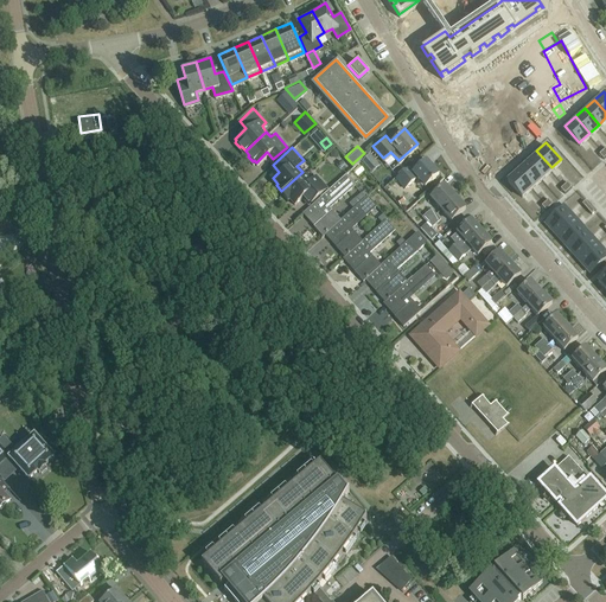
[(536,151),(527,160),(542,175),(552,167),(536,151)]
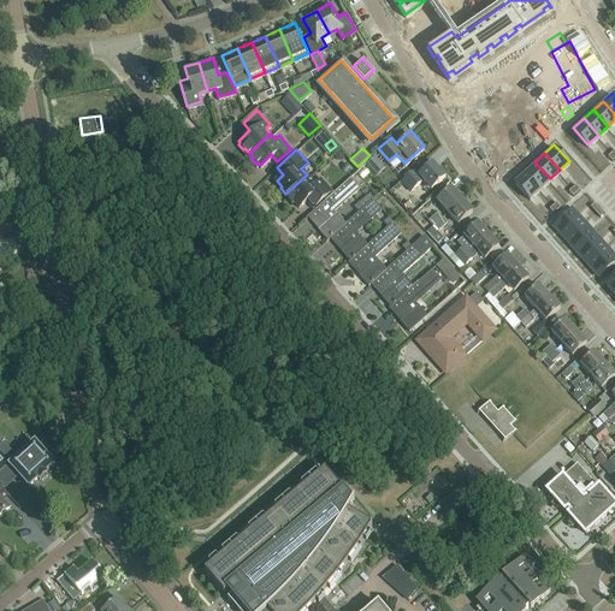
[(377,171),(384,165),(374,154),(367,160),(377,171)]
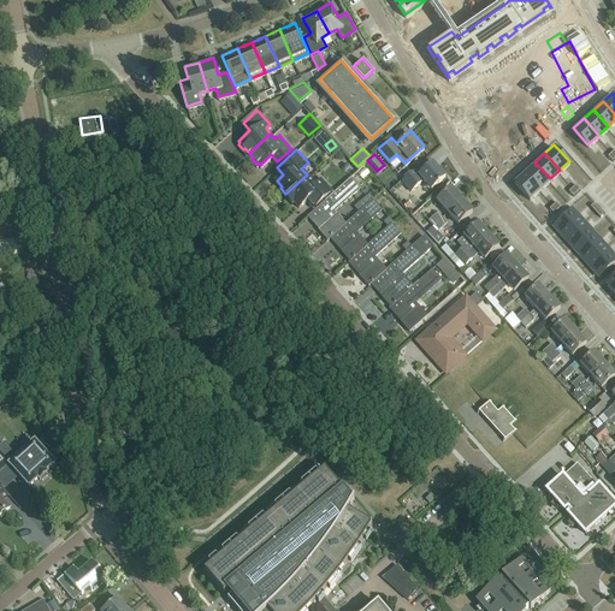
[(444,173),(432,159),(418,171),(414,166),(401,178),(411,188),(423,177),(431,185),(444,173)]
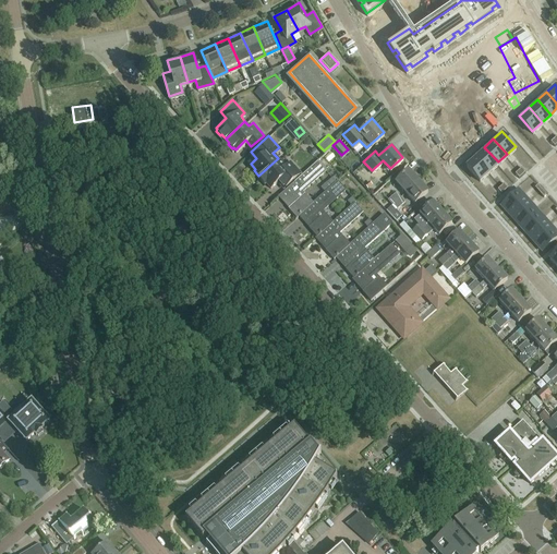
[(484,147),(475,155),(489,170),(498,161),(484,147)]
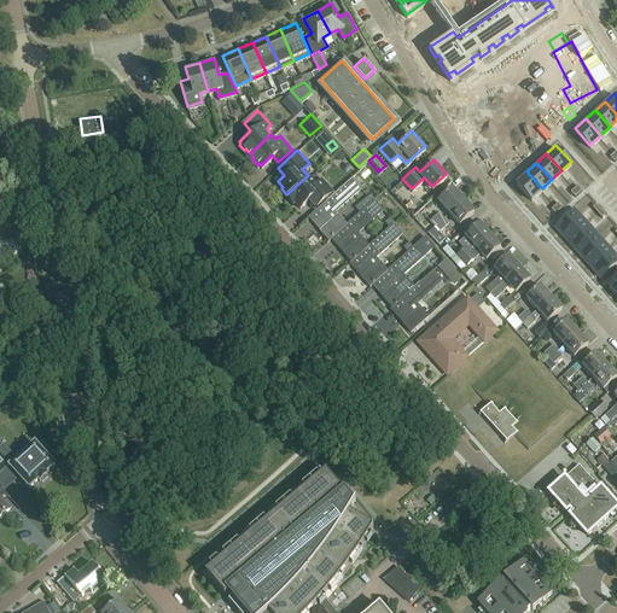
[(527,171),(516,181),(531,198),(542,188),(527,171)]
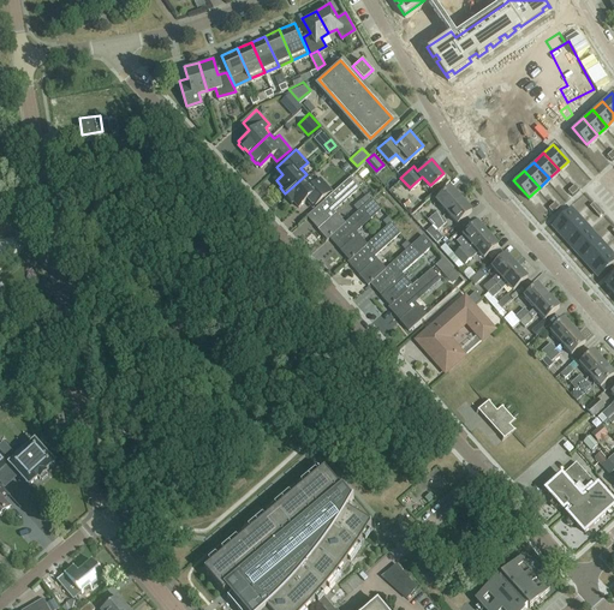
[(285,193),(291,199),(292,198),(298,204),(304,198),(311,204),(331,187),(320,175),(313,181),(307,174),(285,193)]
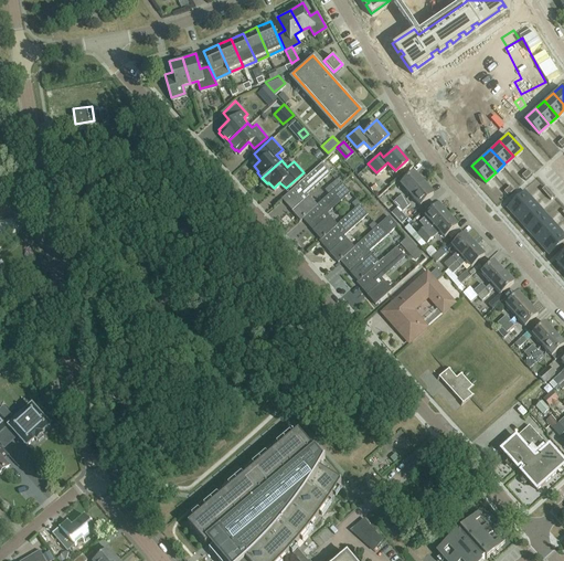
[(316,202),(306,190),(329,170),(320,160),(280,196),(299,217),(301,215),(316,202)]
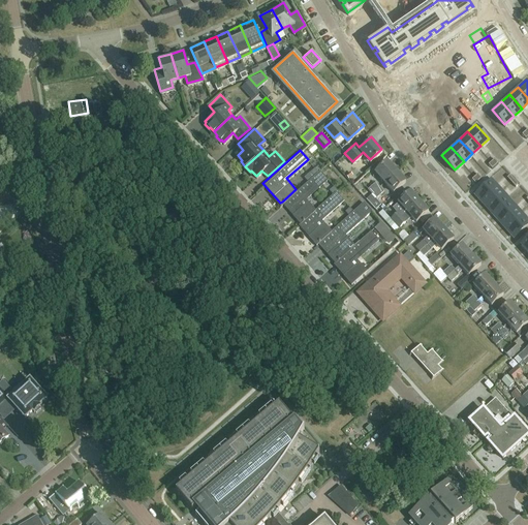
[(383,180),(396,168),(387,158),(375,170),(383,180)]
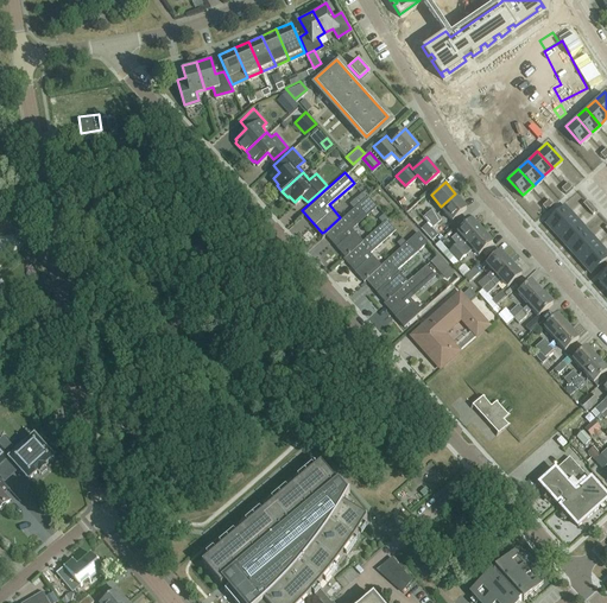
[(365,195),(360,200),(340,217),(324,232),(345,254),(362,237),(351,226),(375,204),(366,194),(365,195)]
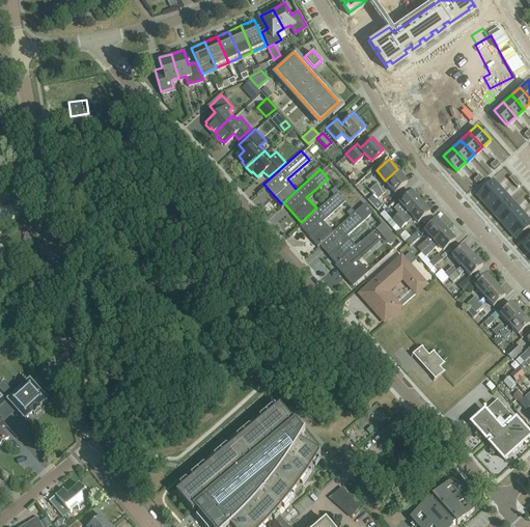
[(397,169),(385,181),(394,190),(407,178),(397,169)]
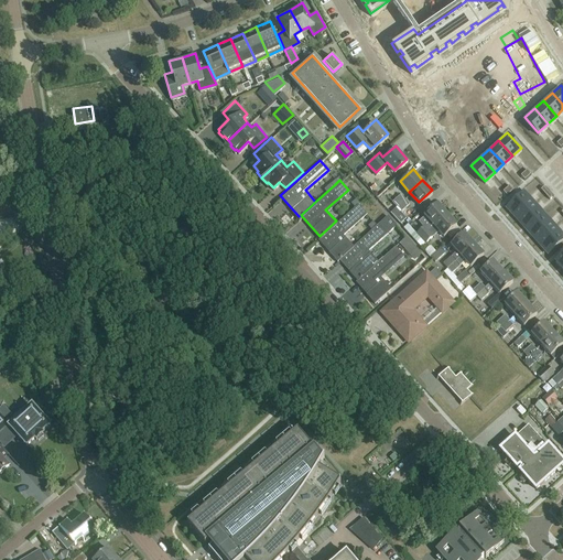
[(523,189),(506,204),(516,216),(534,200),(523,189)]
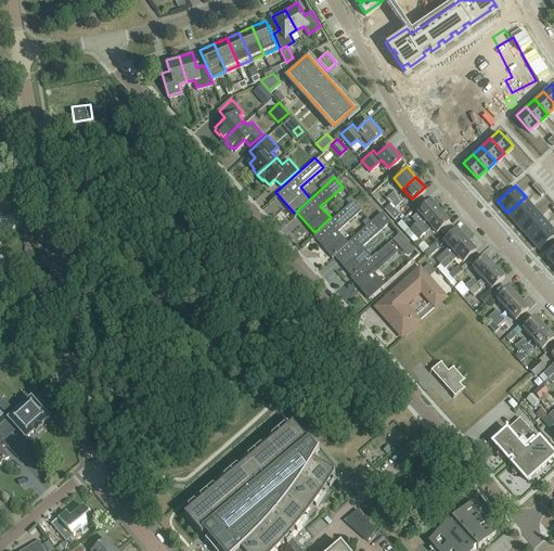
[(389,201),(398,193),(394,188),(385,195),(389,201)]
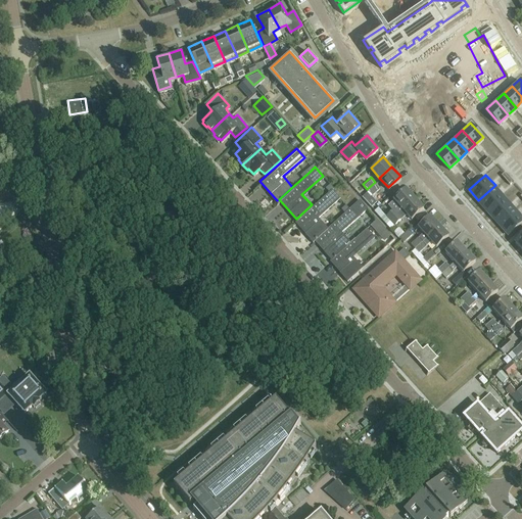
[(375,182),(367,189),(371,193),(379,186),(375,182)]
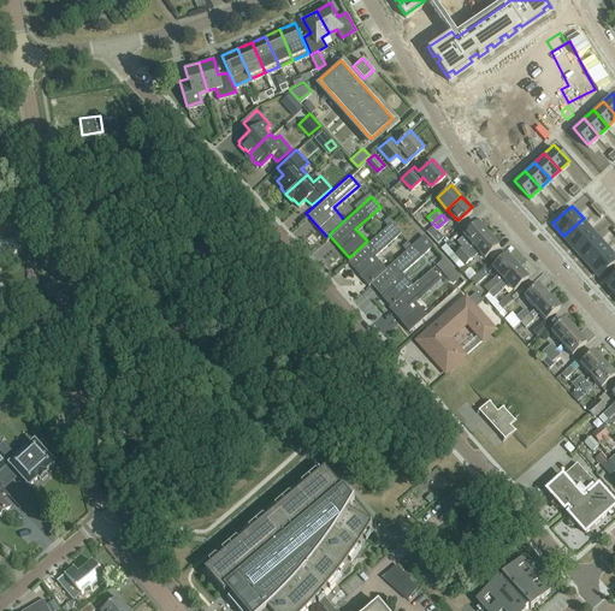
[(584,218),(563,236),(575,248),(595,231),(584,218)]
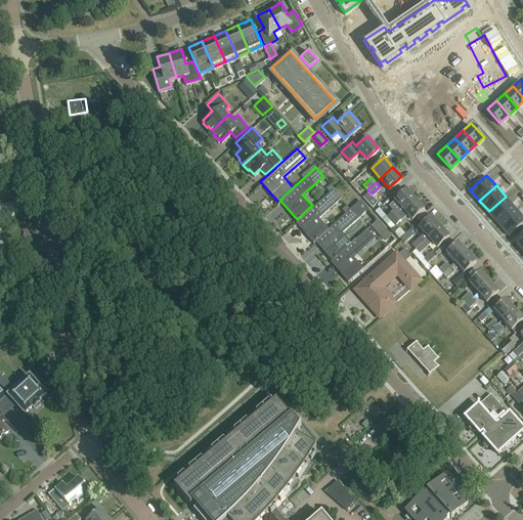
[(402,207),(415,196),(406,186),(394,198),(388,203),(392,208),(386,213),(384,212),(380,215),(386,222),(398,211),(402,207)]
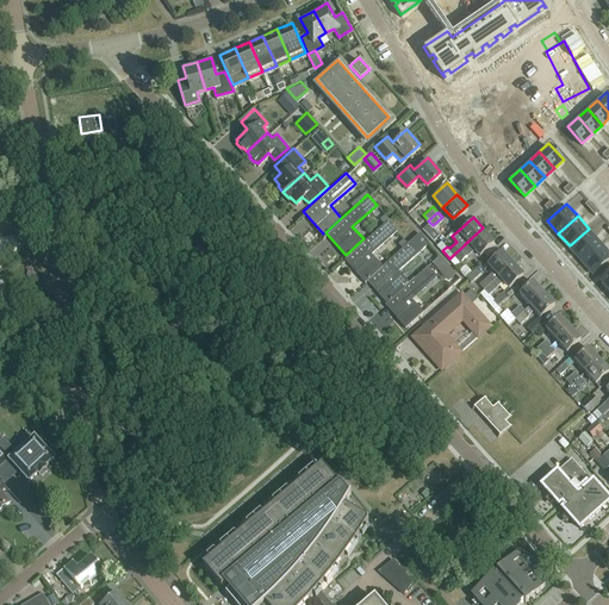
[(386,218),(383,220),(364,238),(346,255),(343,257),(364,280),(366,278),(381,263),(371,251),(396,229),(386,218)]
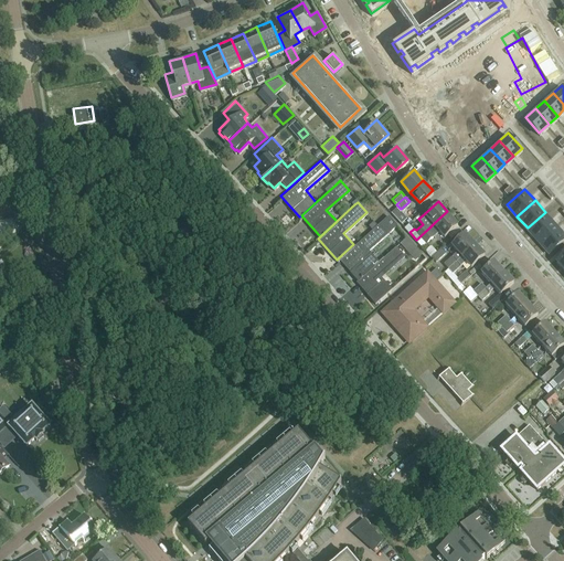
[(451,217),(447,211),(434,223),(444,234),(457,222),(456,220),(456,219),(453,215),(451,217)]
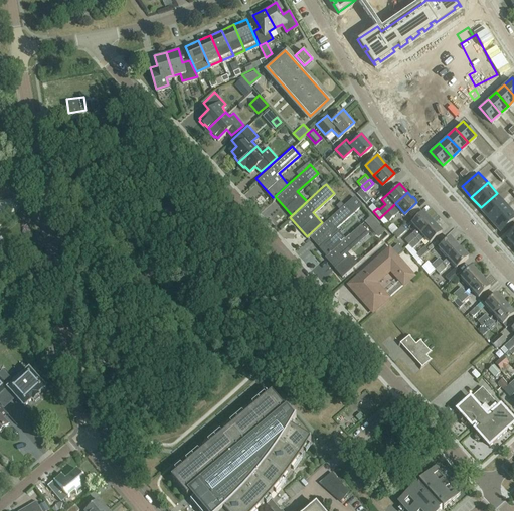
[(497,193),(481,207),(490,217),(506,203),(497,193)]
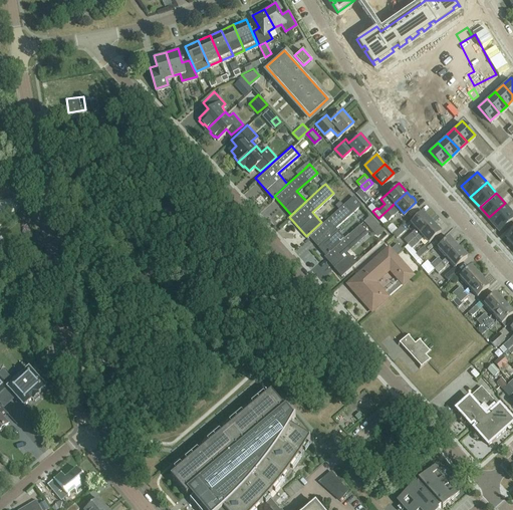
[(321,204),(324,209),(333,204),(330,199),(321,204)]
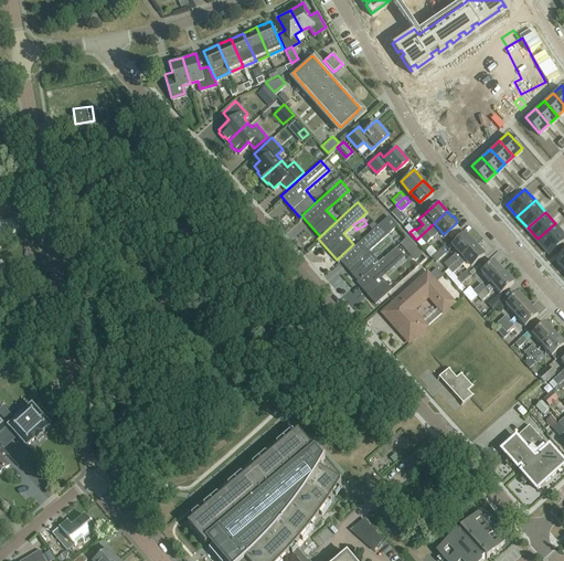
[(376,224),(372,228),(353,244),(339,257),(358,278),(379,260),(379,258),(368,249),(386,232),(379,222),(376,224)]
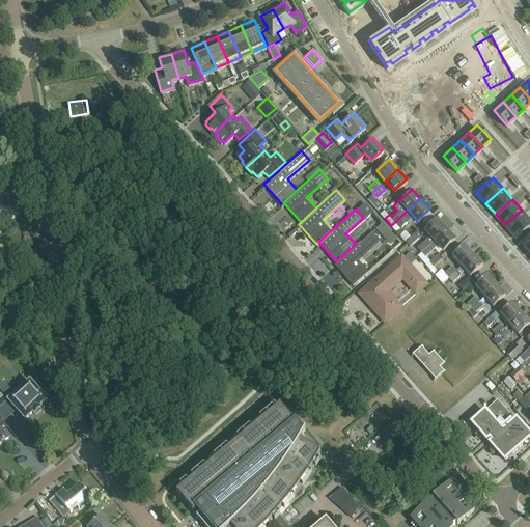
[(529,218),(522,210),(505,224),(514,236),(529,222),(529,218)]
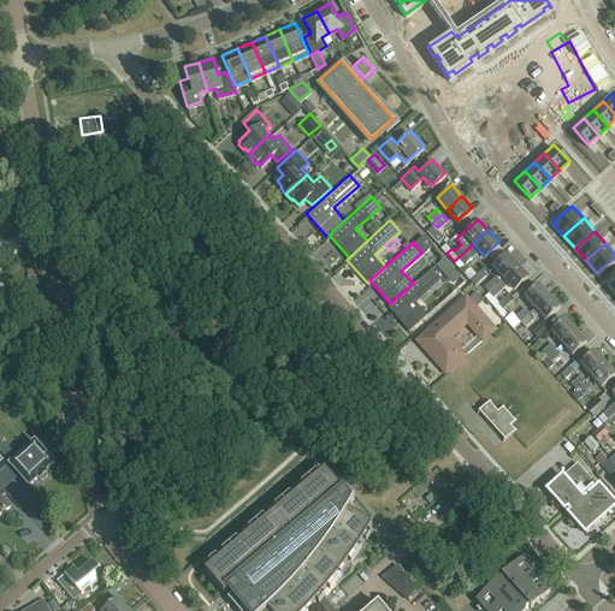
[(468,248),(454,261),(460,267),(465,264),(463,262),(473,254),(468,248)]
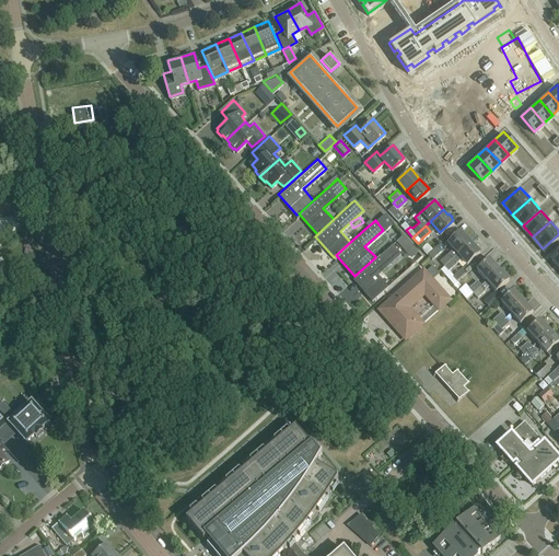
[(439,258),(443,263),(469,239),(461,229),(447,241),(452,246),(439,258)]
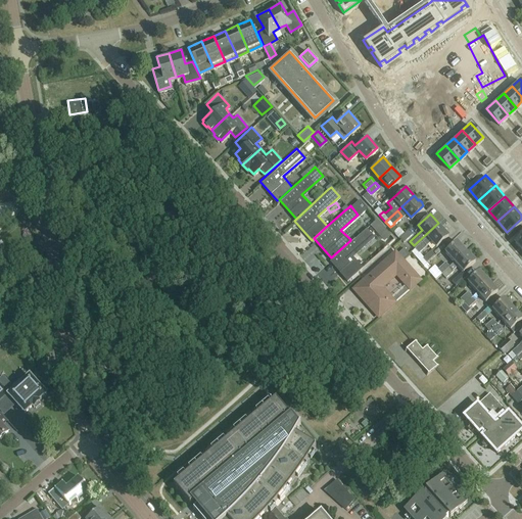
[(369,224),(376,231),(382,226),(376,218),(369,224)]
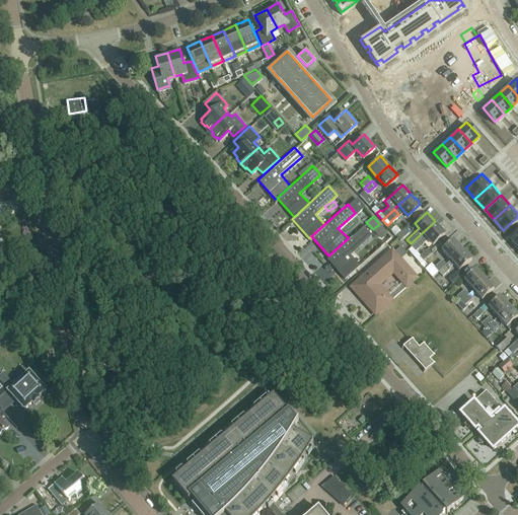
[(444,231),(435,221),(411,243),(415,248),(427,237),(432,242),(444,231)]
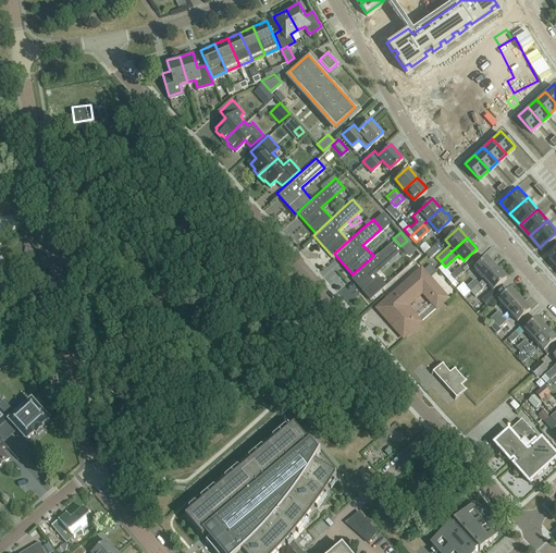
[(373,256),(353,274),(350,277),(369,297),(385,282),(375,271),(398,250),(390,241),(373,255),(373,256)]
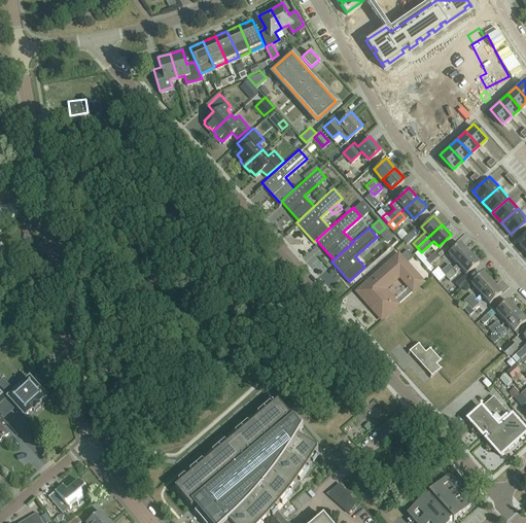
[(406,242),(415,233),(411,229),(401,237),(406,242)]
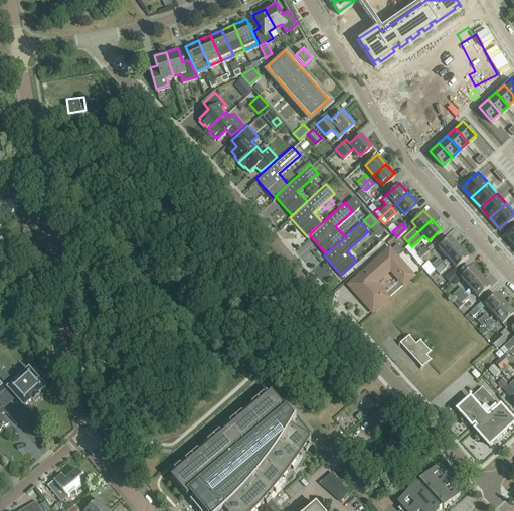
[(447,256),(459,244),(450,235),(438,245),(447,256)]
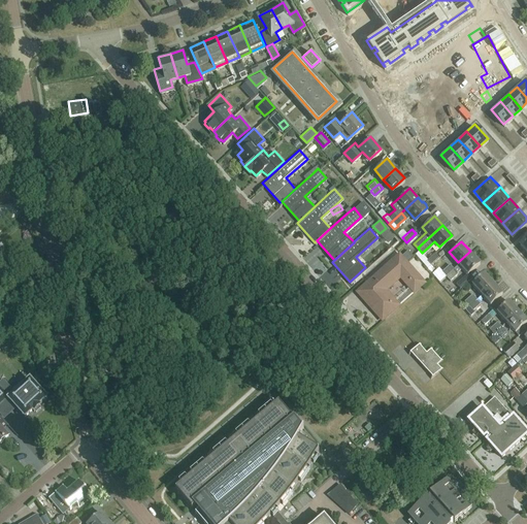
[(306,246),(299,254),(305,259),(311,251),(306,246)]
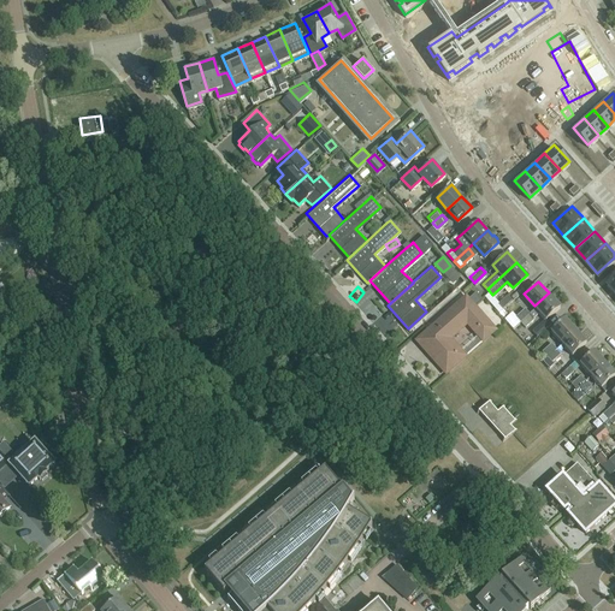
[(501,306),(512,296),(507,291),(497,301),(501,306)]
